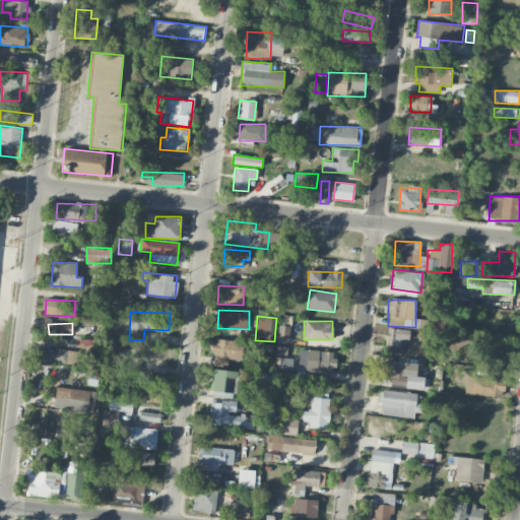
[(287,343),(289,326),(279,325),(278,334),(281,334),(280,342),(287,343)]
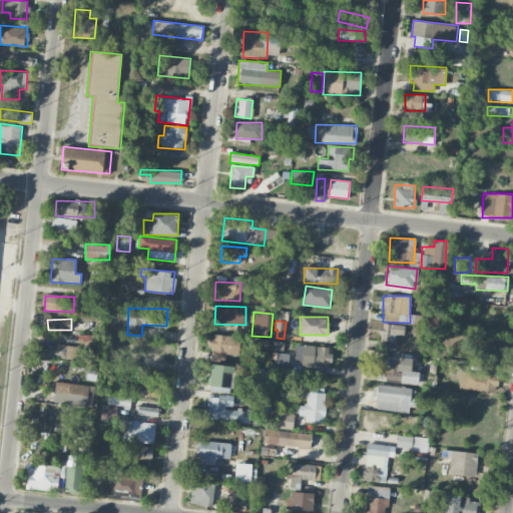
[(395,348),(396,336),(404,336),(405,325),(382,324),(381,348),(395,348)]
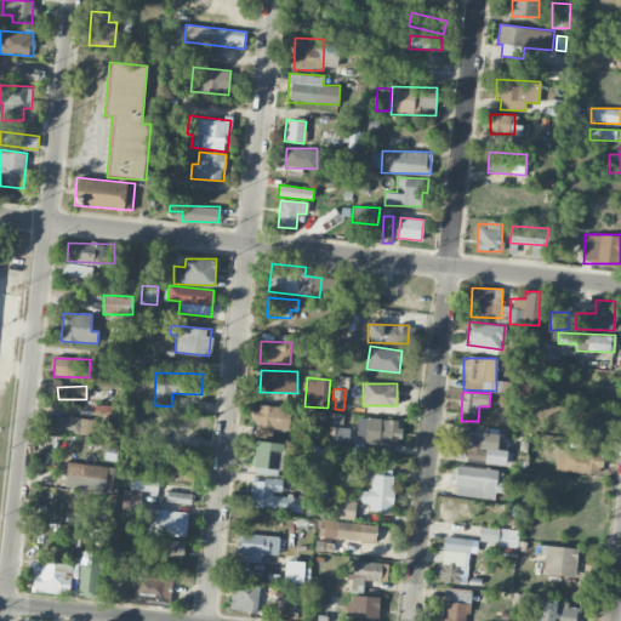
[(255,420),(256,420),(256,429),(289,431),(290,408),(255,405),(255,420)]
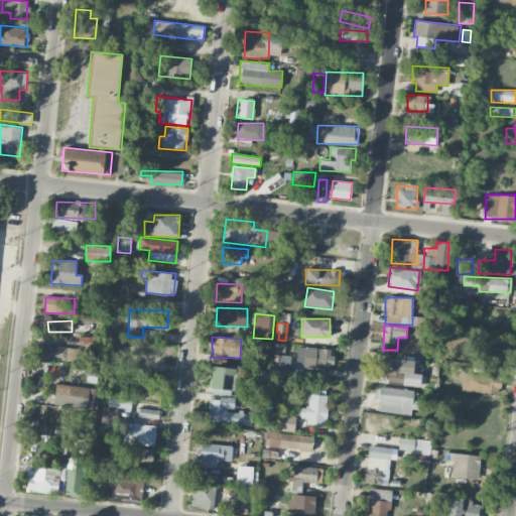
[(79,348),(41,345),(39,359),(78,362),(79,348)]
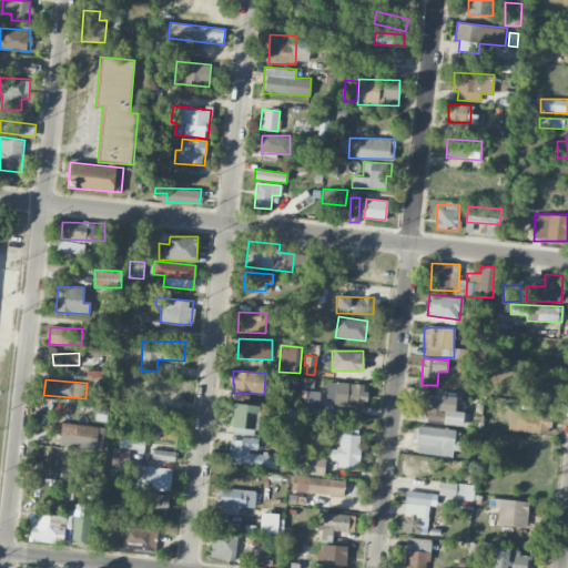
[(366,384),(327,382),(326,392),(302,391),(302,407),(334,408),(334,404),(365,406),(366,384)]
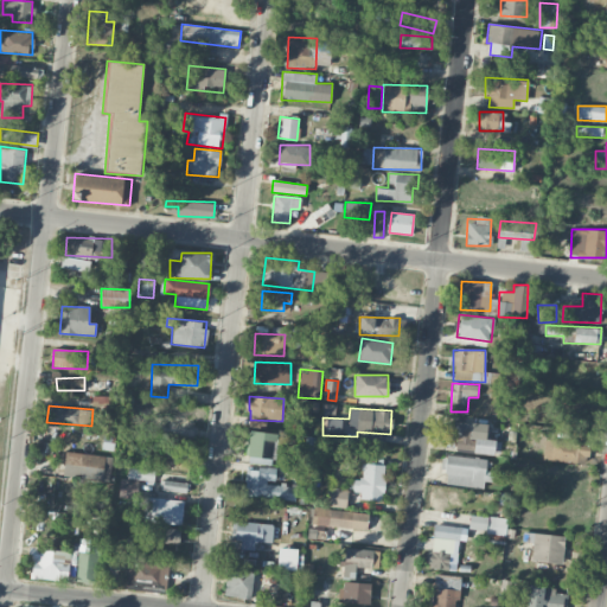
[(486,423),(446,421),(445,433),(457,434),(457,452),(494,454),(496,440),(486,440),(486,423)]
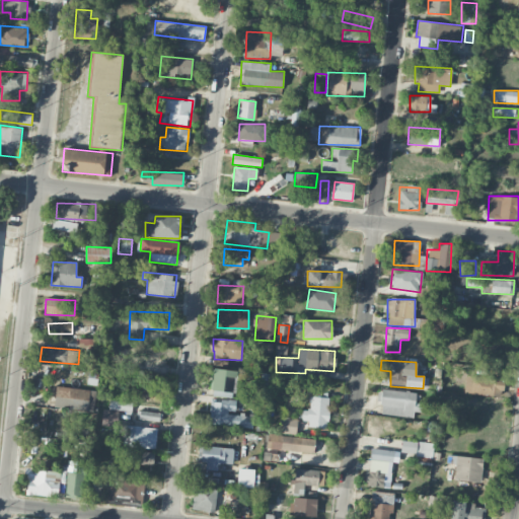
[(212,390),(234,391),(235,370),(213,369),(212,390)]
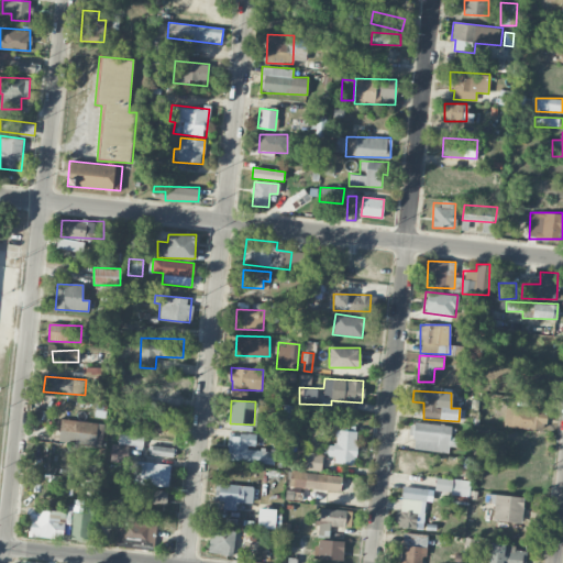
[(543,432),(547,414),(506,407),(503,424),(543,432)]
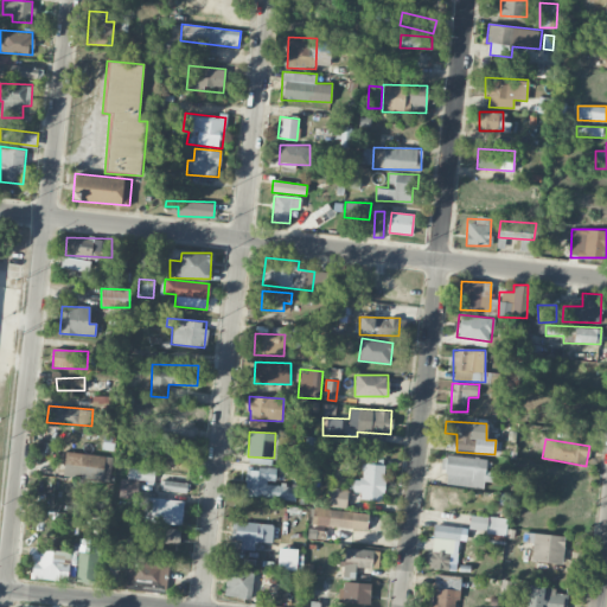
[(63,477),(110,481),(113,457),(65,452),(63,477)]
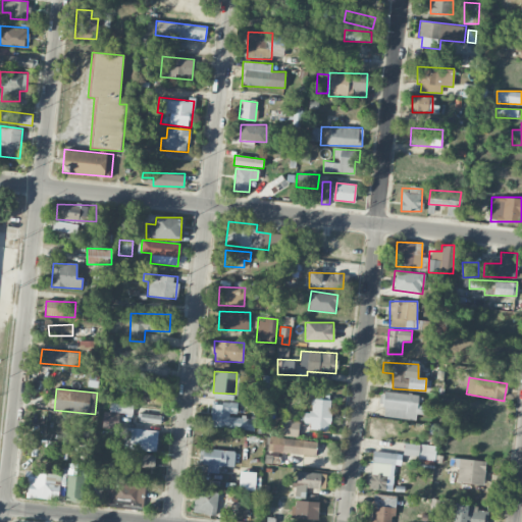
[(415,419),(416,414),(423,415),(424,406),(417,405),(418,395),(384,392),(382,417),(415,419)]
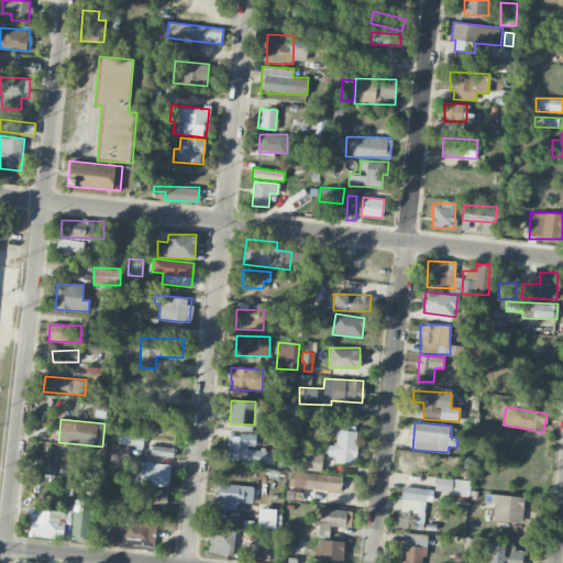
[(355,464),(356,431),(337,430),(335,444),(330,444),(330,463),(355,464)]
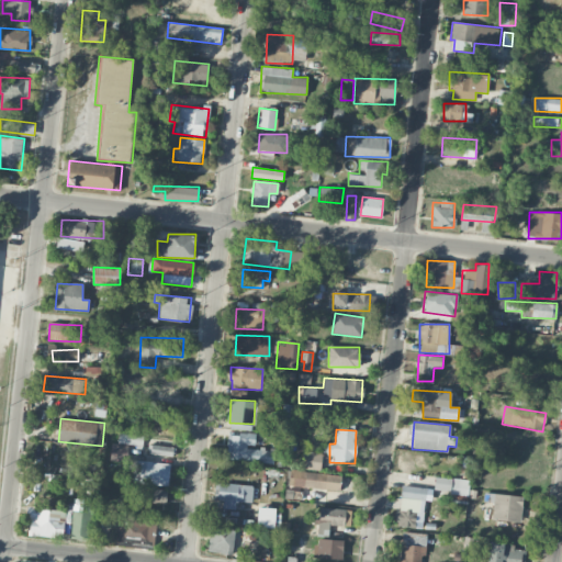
[(127,462),(130,445),(142,446),(143,436),(119,434),(117,444),(112,444),(110,460),(127,462)]
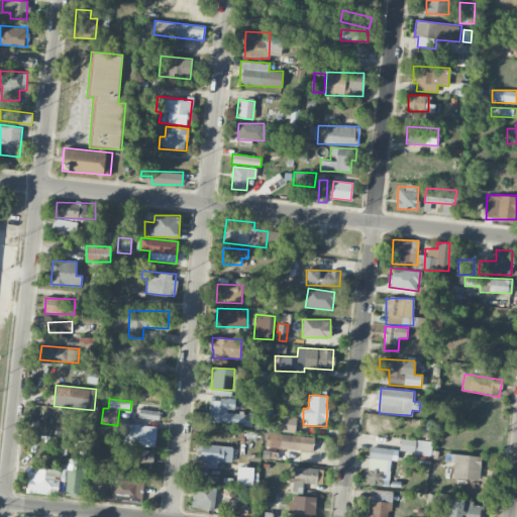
[(209,399),(208,423),(240,424),(241,413),(230,413),(231,400),(209,399)]
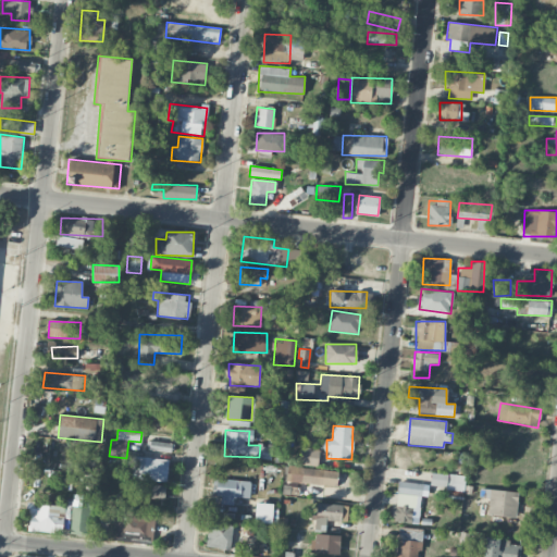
[(171,452),(172,443),(147,441),(147,450),(171,452)]
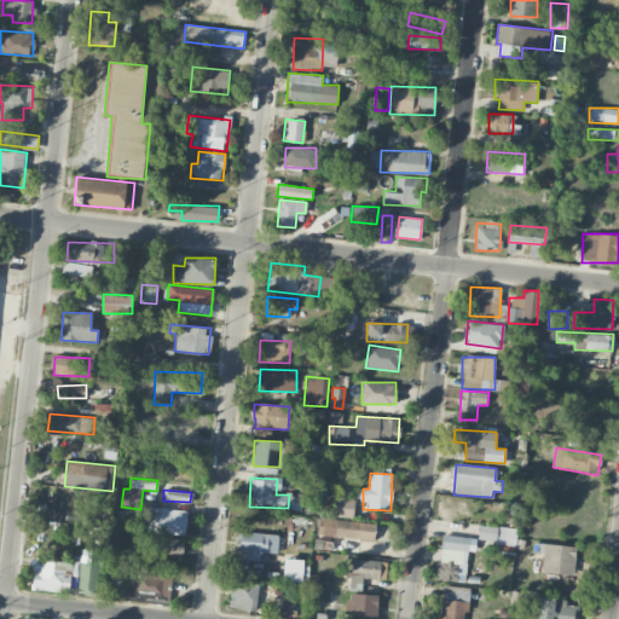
[(356,499),(335,497),(333,515),(353,519),(356,499)]
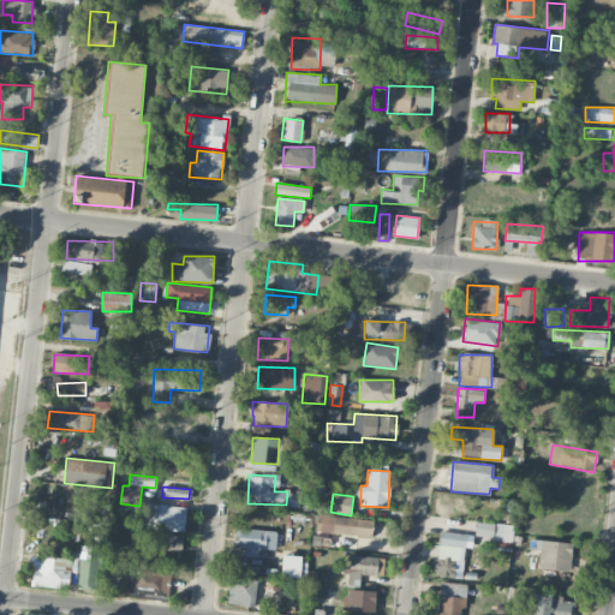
[(185,506),(148,505),(147,530),(185,531),(185,506)]
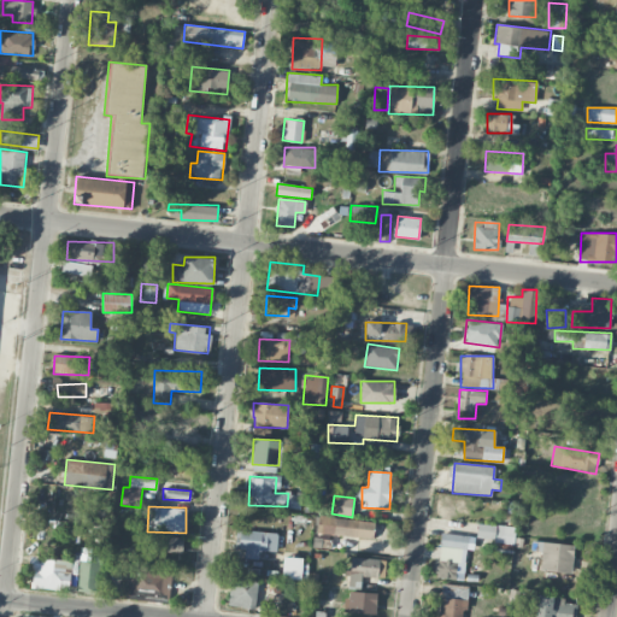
[(319,535),(372,536),(372,519),(319,518),(319,535)]
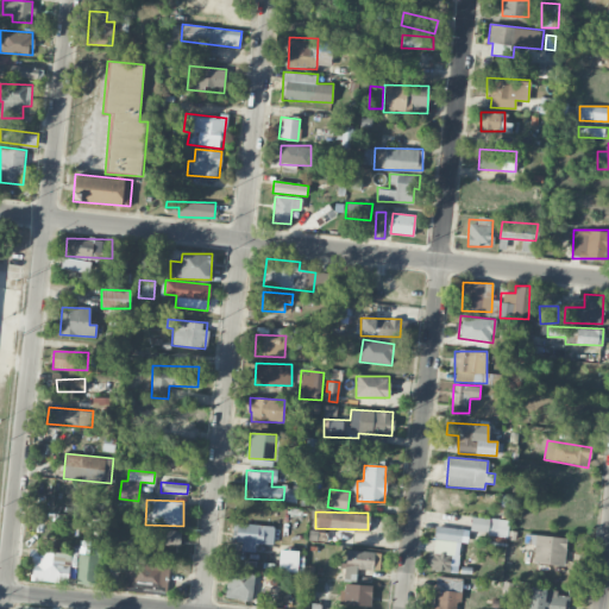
[(509,520),(471,516),(470,531),(488,533),(487,541),(507,542),(509,520)]
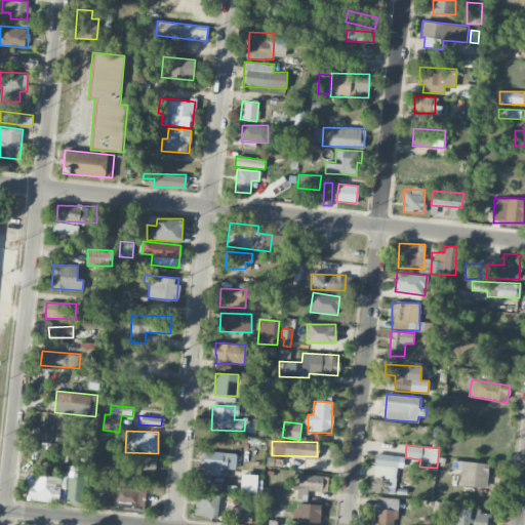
[(208,467),(208,475),(220,476),(220,469),(235,470),(236,452),(201,451),(200,467),(208,467)]
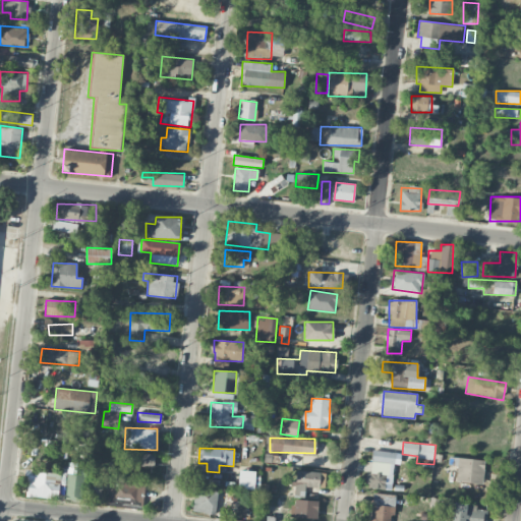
[(401,452),(371,451),(371,462),(400,463),(401,452)]
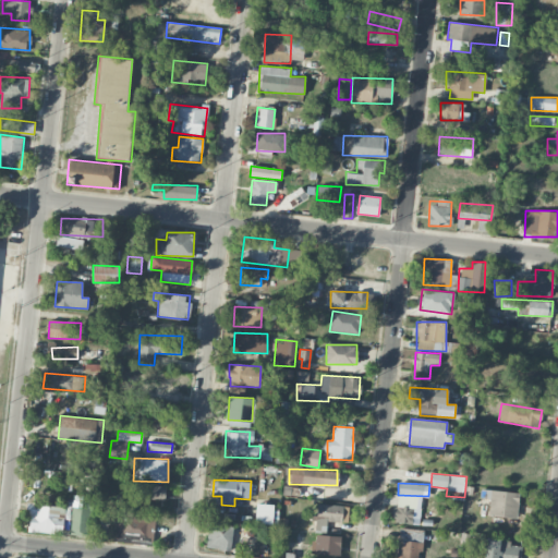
[(166,485),(141,484),(141,498),(165,499),(166,485)]
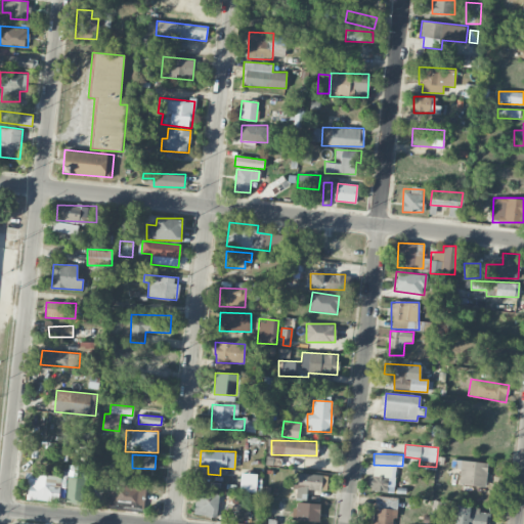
[(485,487),(487,463),(453,460),(452,467),(461,468),(459,484),(485,487)]
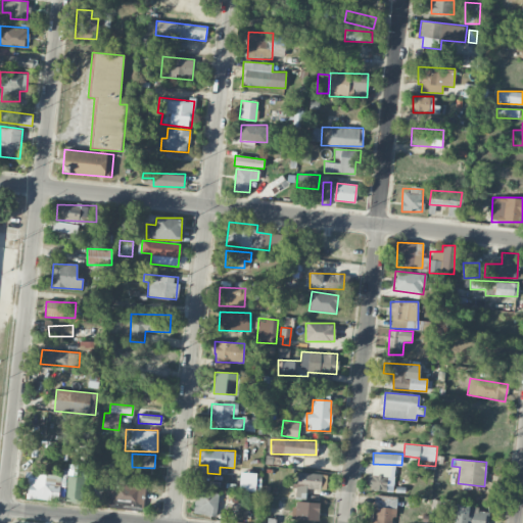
[(80,504),(86,466),(69,464),(64,501),(80,504)]
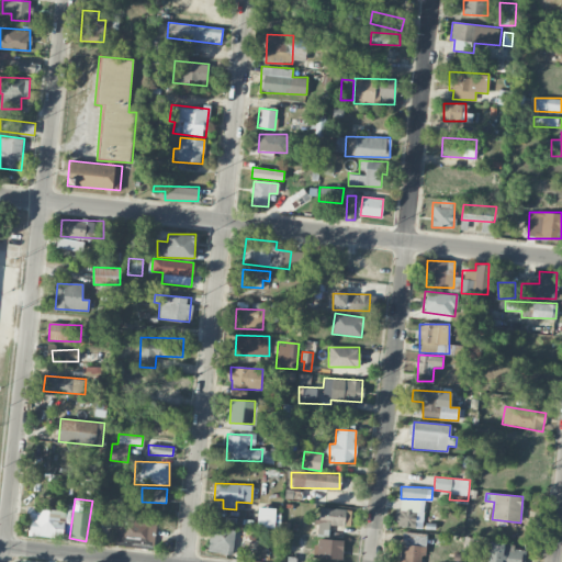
[(424,513),(395,507),(393,525),(420,529),(424,513)]
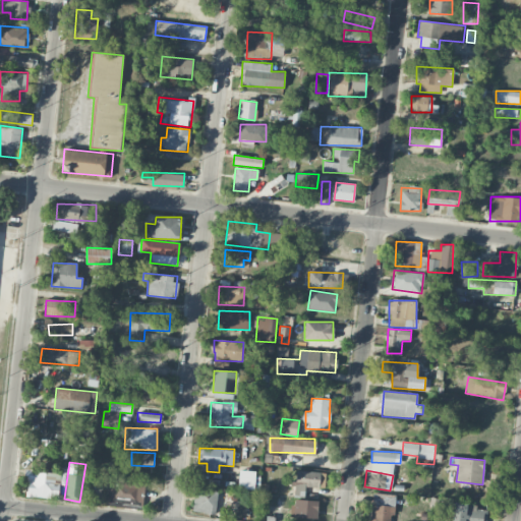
[(60,472),(24,471),(24,481),(27,481),(26,497),(59,498),(60,472)]
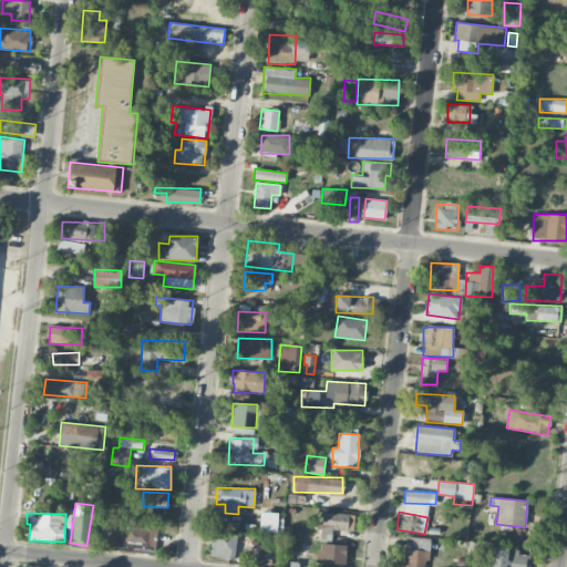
[(259,532),(282,533),(282,514),(260,513),(259,532)]
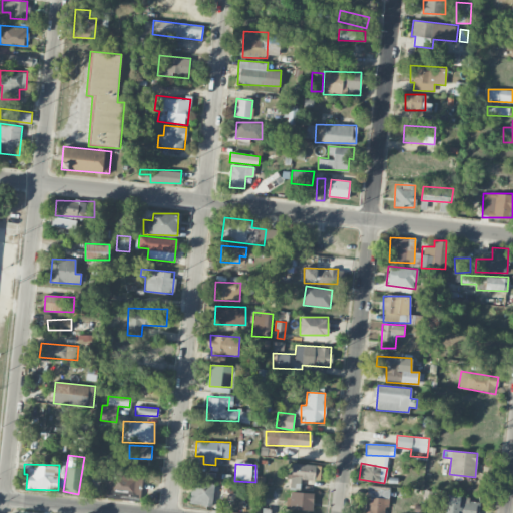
[(290,488),(300,488),(301,480),(320,480),(320,465),(291,464),(290,488)]
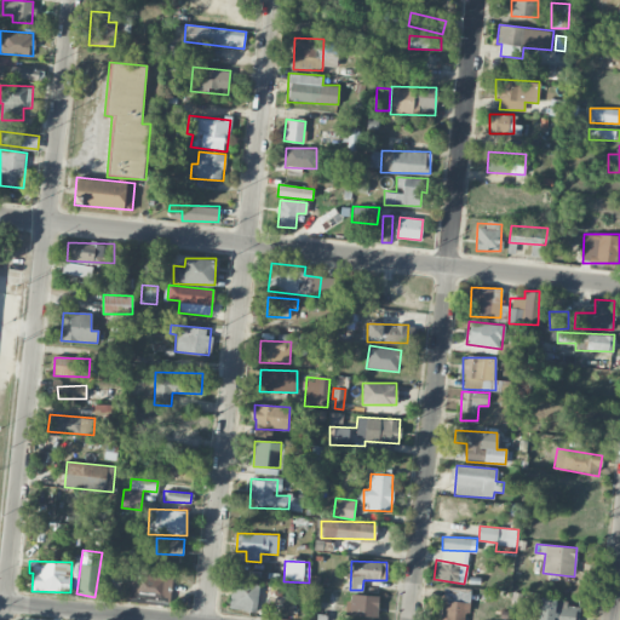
[(171,570),(131,569),(130,601),(170,602),(171,570)]
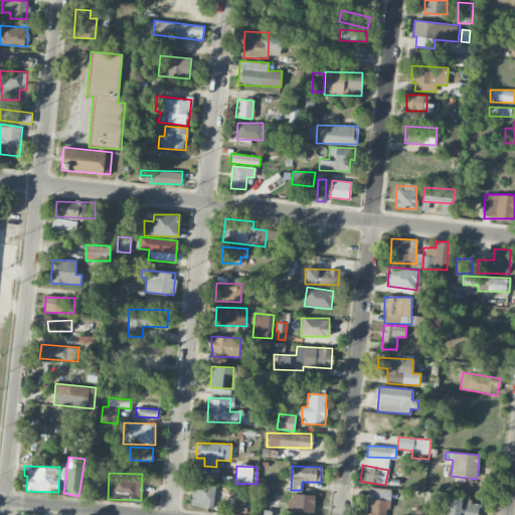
[(212,509),(215,486),(193,482),(189,505),(212,509)]
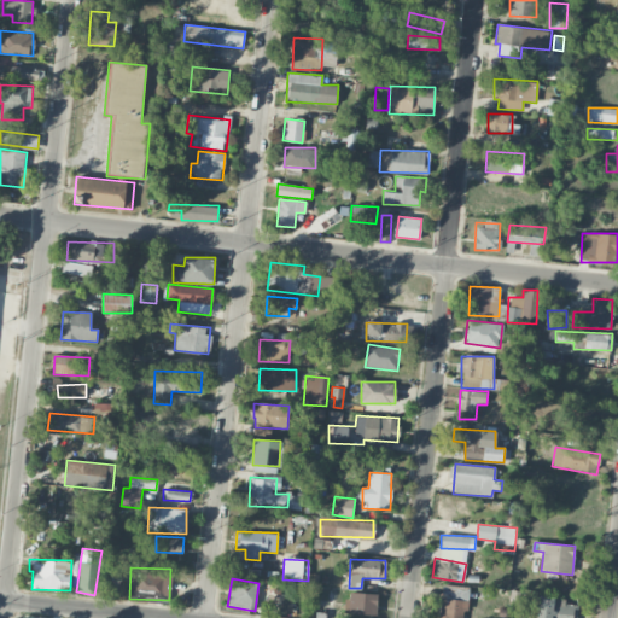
[(465,617),(467,587),(442,586),(439,617),(465,617)]
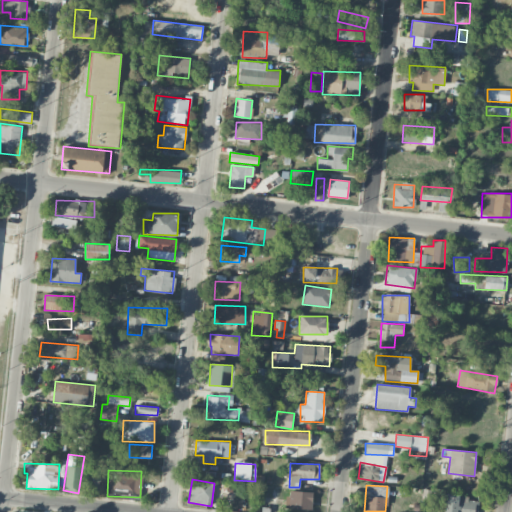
[(312,509),(312,491),(287,491),(286,508),(312,509)]
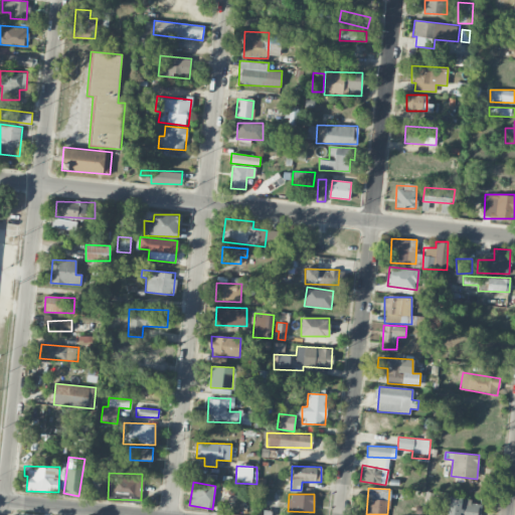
[(446,514),(481,514),(482,504),(472,503),(472,498),(448,497),(446,514)]
